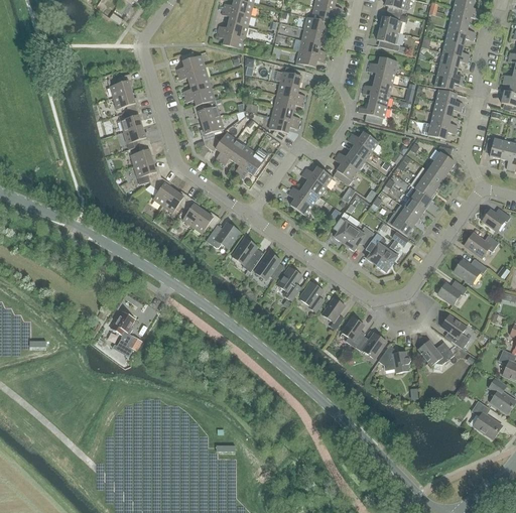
[(253,3),(239,0),(234,0),(233,4),(225,2),(223,8),(250,14),(253,3)]
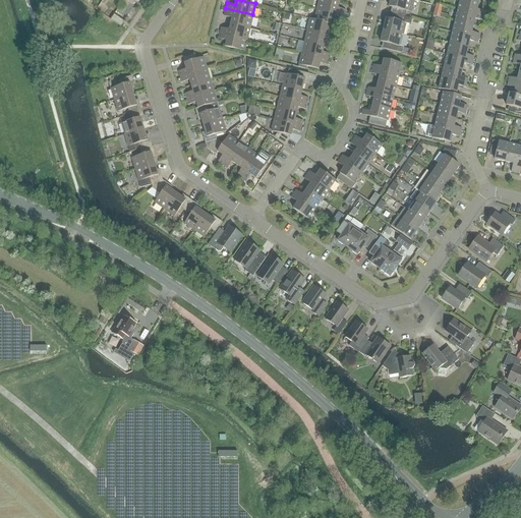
[(339,0),(317,0),(316,6),(344,13),(346,7),(338,5),(339,0)]
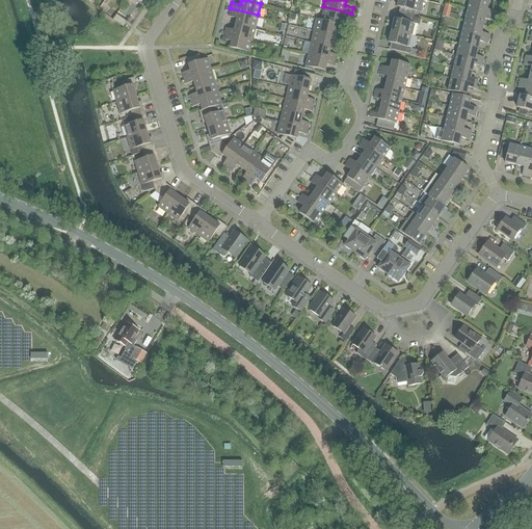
[(403,5),(401,11),(414,14),(415,8),(421,9),(423,0),(398,0),(397,4),(403,5)]
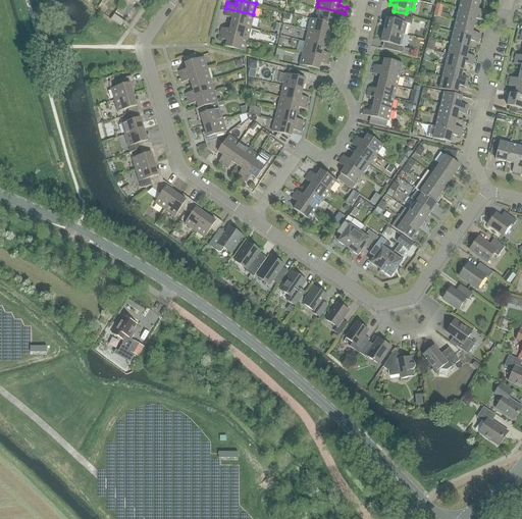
[(486,8),(478,6),(479,0),(460,0),(459,6),(484,13),(486,8)]
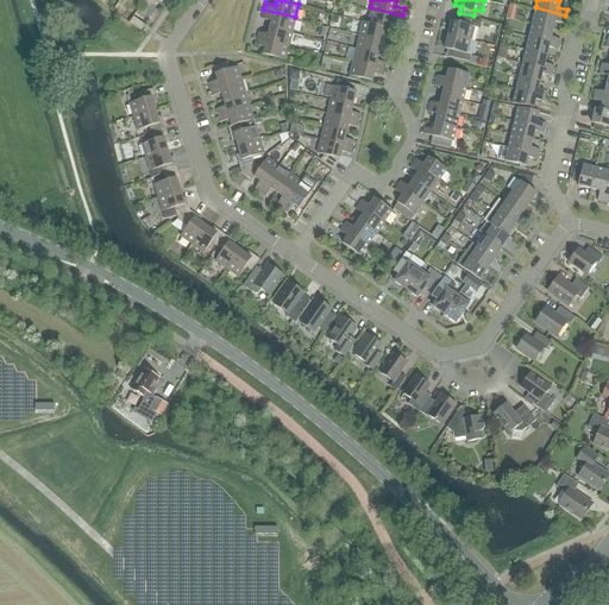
[(402,16),(370,7),(368,19),(368,20),(385,25),(390,26),(391,19),(401,21),(402,16)]
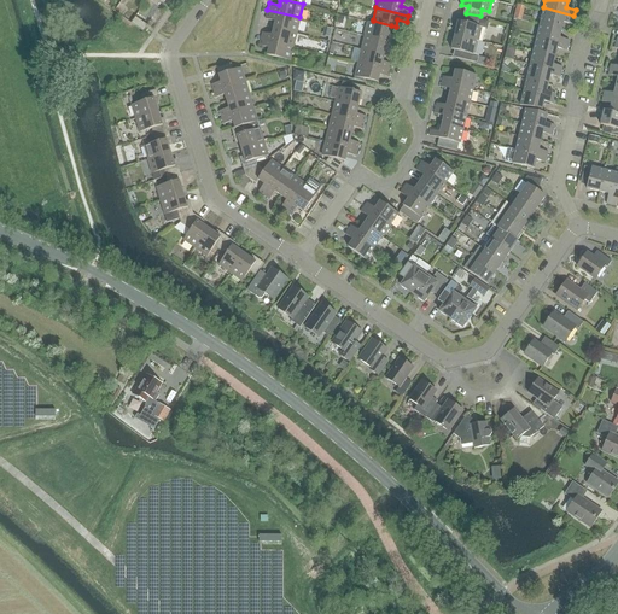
[(543,7),(540,22),(561,27),(564,18),(572,21),(573,16),(543,7)]
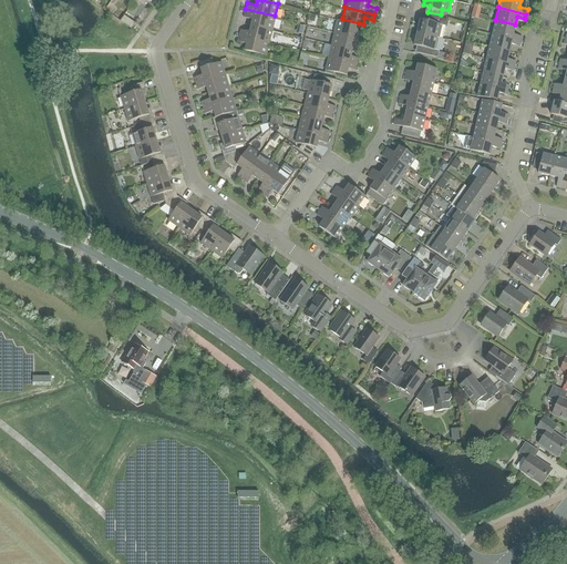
[(275,16),(245,9),(244,14),(253,17),(250,23),(272,28),(275,16)]
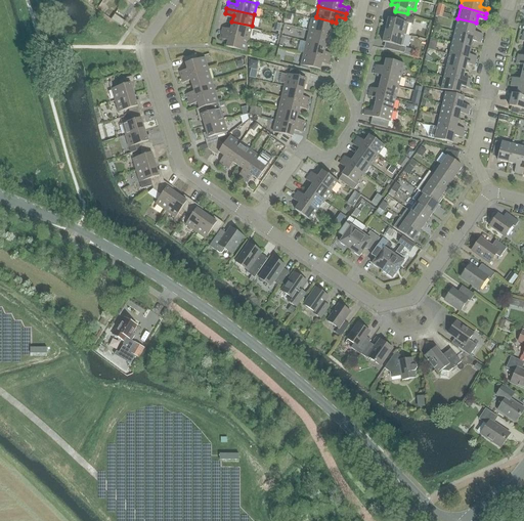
[(122,24),(125,18),(115,11),(111,16),(122,24)]
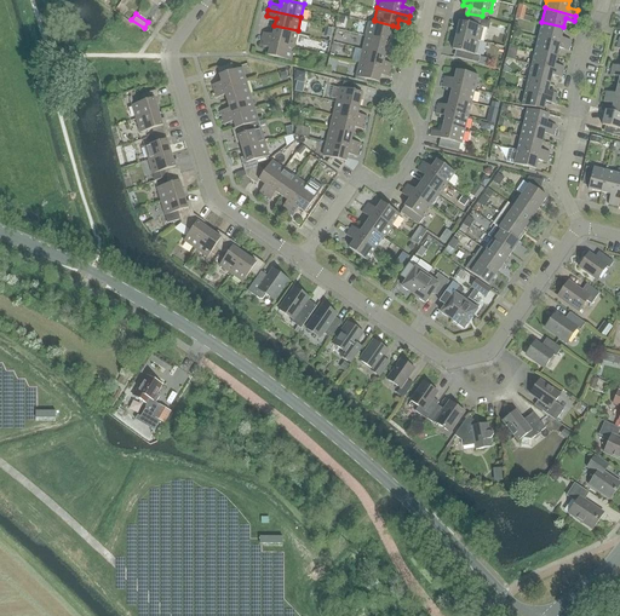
[(459,18),(457,33),(480,39),(484,39),(487,26),(488,26),(491,18),(482,17),(482,16),(468,13),(466,19),(459,18)]
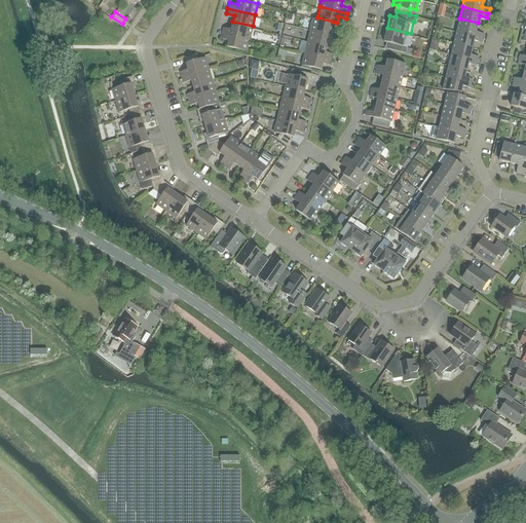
[(317,17),(317,16),(313,15),(310,28),(338,35),(339,29),(331,27),(333,22),(317,17)]
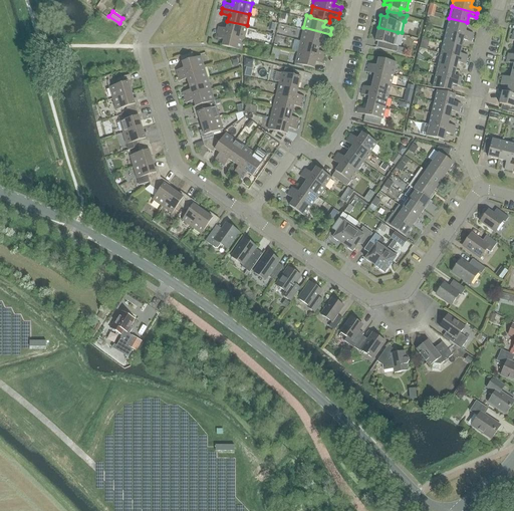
[(449,18),(447,29),(472,35),(473,30),(465,28),(467,22),(449,18)]
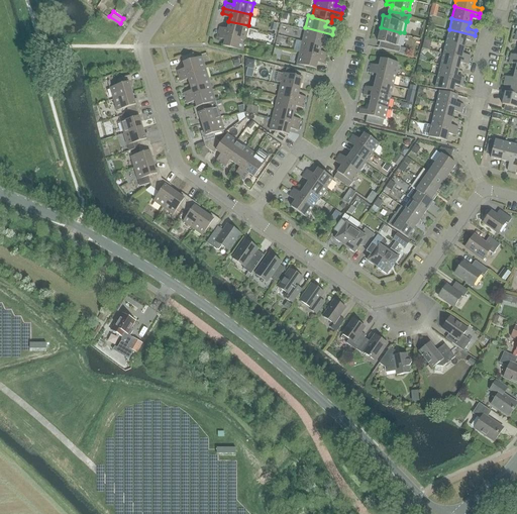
[(248,25),(228,21),(227,26),(219,24),(218,30),(245,36),(248,25)]
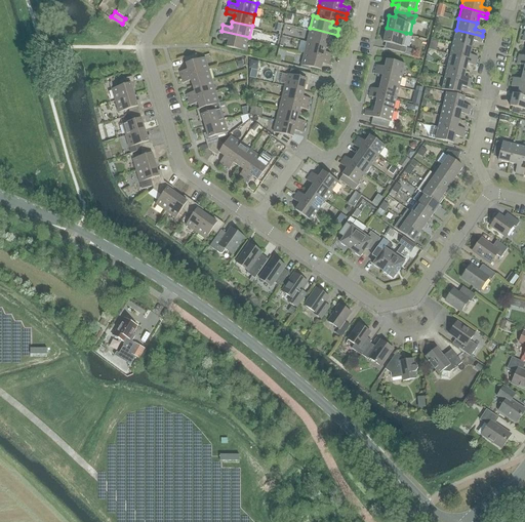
[(337,35),(310,28),(307,39),(326,44),(328,38),(335,40),(337,35)]
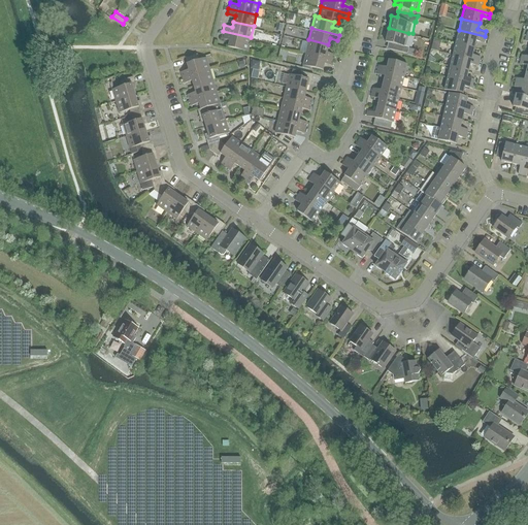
[(409,44),(413,33),(408,33),(389,28),(386,39),(391,40),(390,46),(407,52),(409,44)]
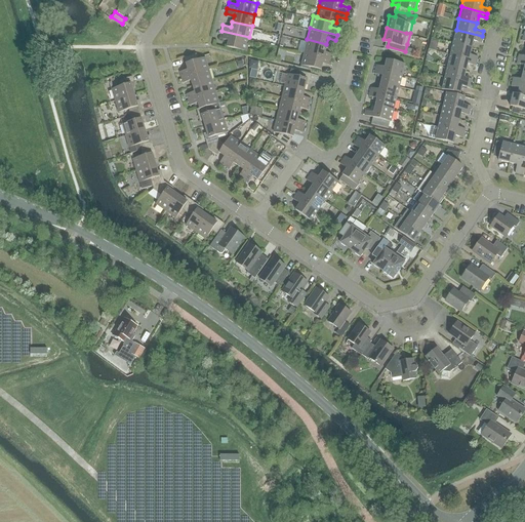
[(482,36),(456,30),(453,41),(472,45),(473,38),(481,40),(482,36)]
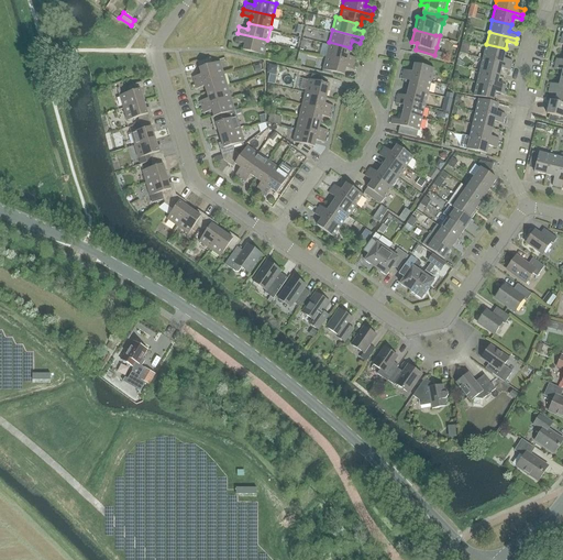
[(267,40),(238,33),(236,39),(244,41),(243,47),(264,53),(267,40)]
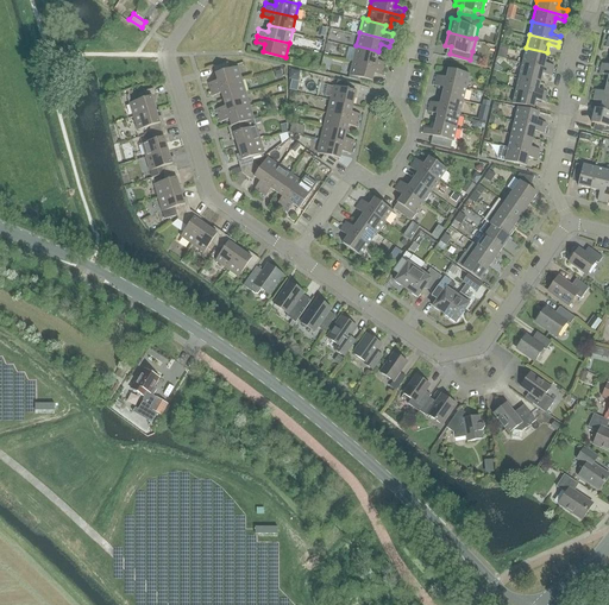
[(378,51),(356,45),(352,58),(384,67),(387,60),(377,57),(378,51)]
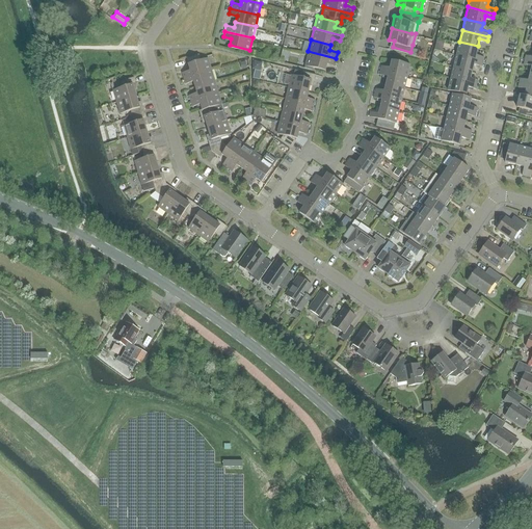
[(459,42),(456,53),(483,59),(484,55),(476,53),(478,46),(459,42)]
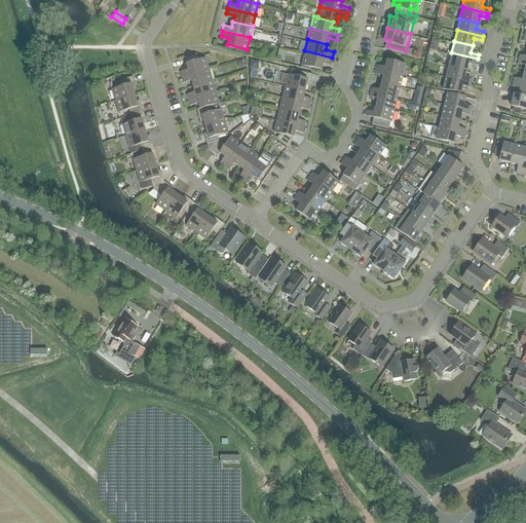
[(332,58),(304,50),(302,63),(322,67),(323,62),(331,63),(332,58)]
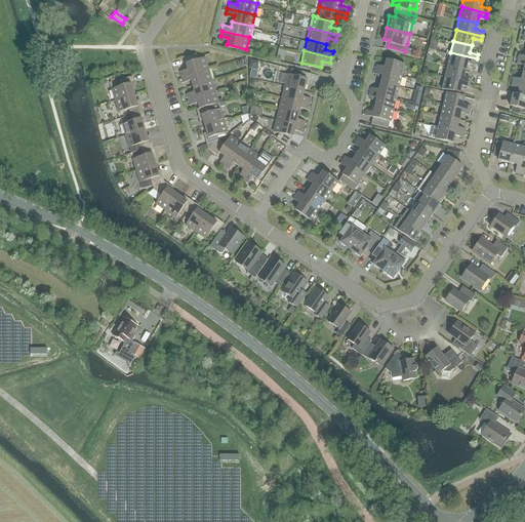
[(179,69),(182,75),(208,67),(205,54),(198,56),(196,51),(184,54),(186,61),(188,67),(179,69)]
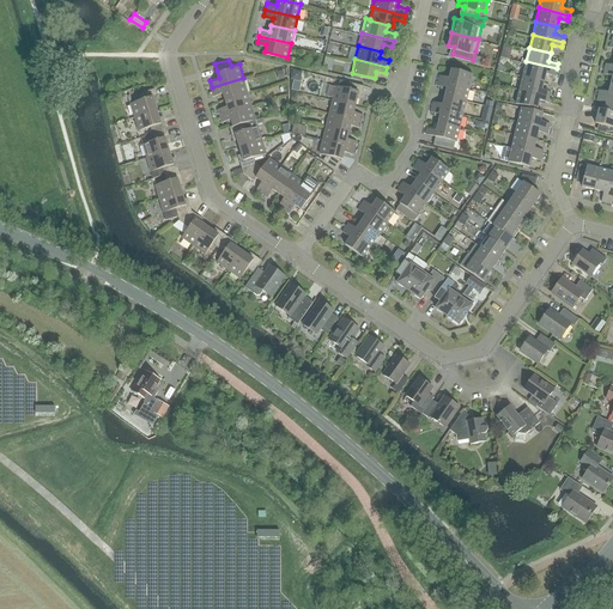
[(526,61),(522,74),(544,79),(546,71),(556,73),(557,68),(526,61)]
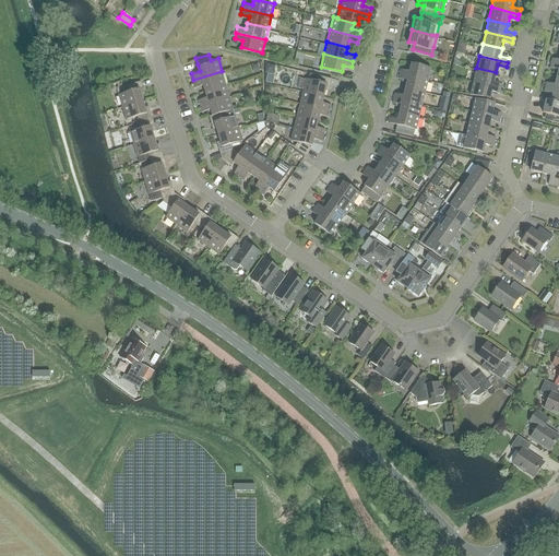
[(401,67),(400,71),(428,78),(431,66),(412,60),(409,69),(401,67)]
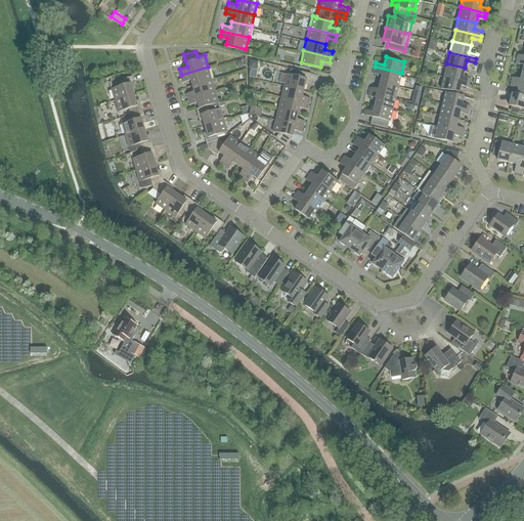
[(446,63),(444,75),(470,81),(471,77),(464,75),(465,68),(446,63)]
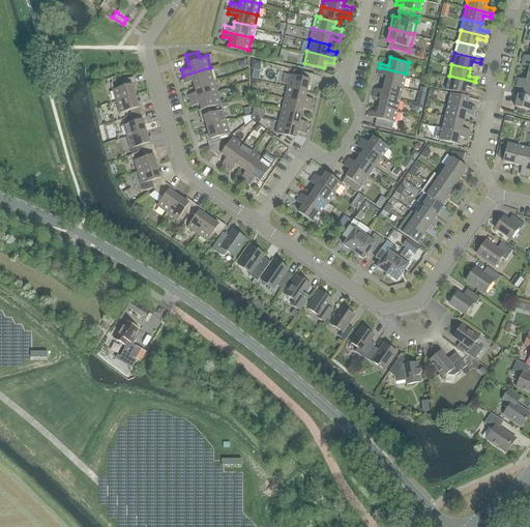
[(193,79),(195,84),(214,79),(210,67),(183,76),(184,81),(193,79)]
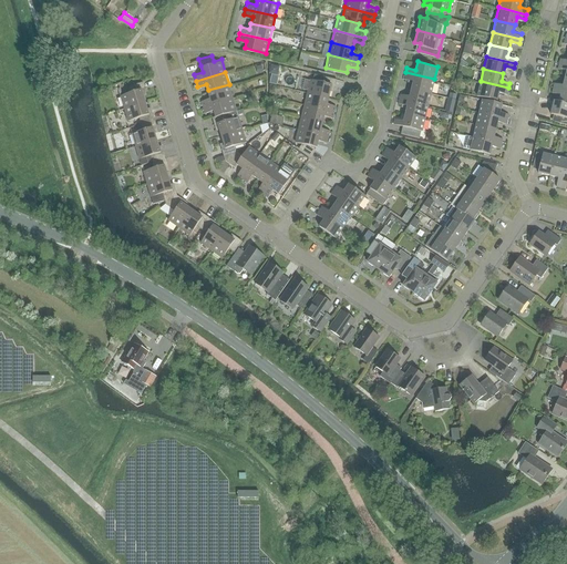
[(271,72),(269,81),(277,82),(278,73),(271,72)]
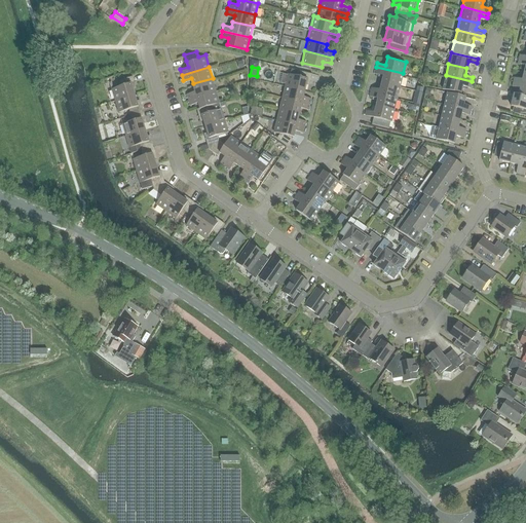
[(283,71),(280,81),(286,82),(285,83),(305,88),(306,82),(308,82),(309,78),(310,78),(312,72),(291,67),(290,72),(288,72),(283,71)]
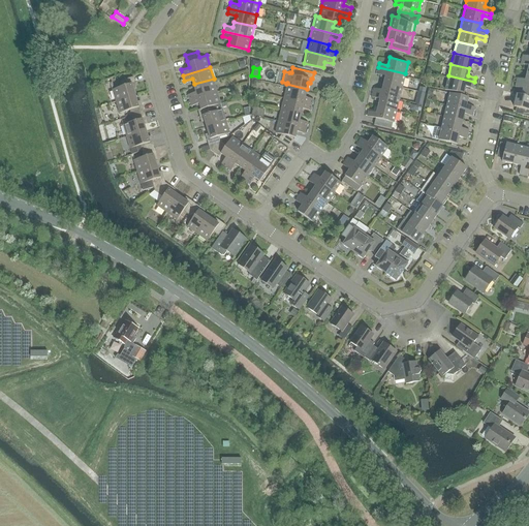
[(405,73),(378,67),(377,71),(385,73),(383,81),(402,85),(405,73)]
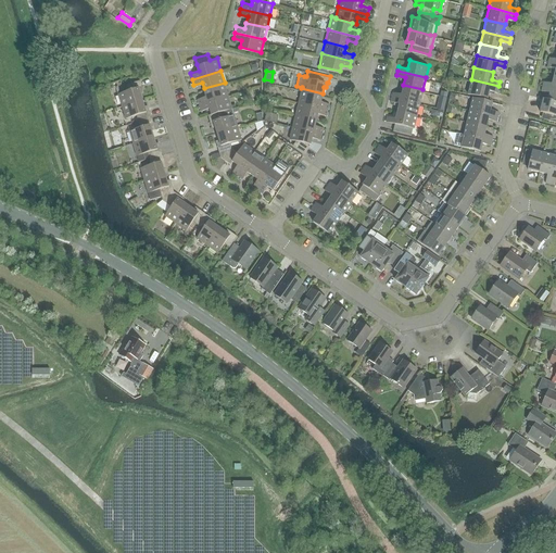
[(555,74),(554,74),(552,82),(544,79),(542,84),(555,87),(555,74)]
